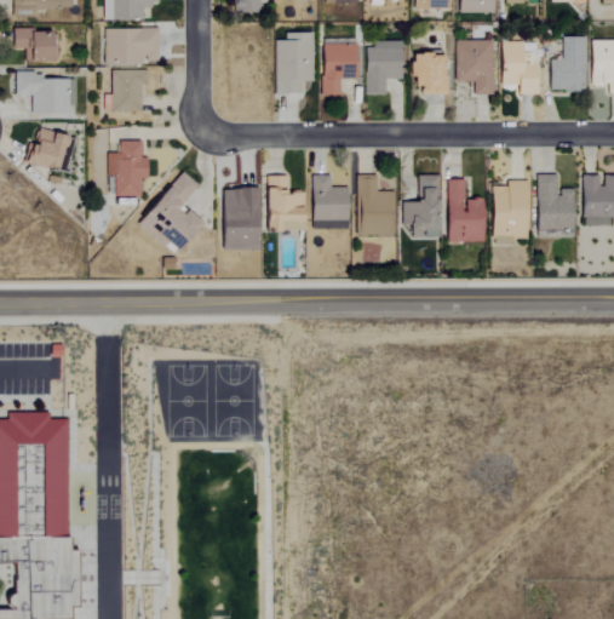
[(105,0),(107,19),(145,19),(145,6),(160,6),(159,0),(105,0)]
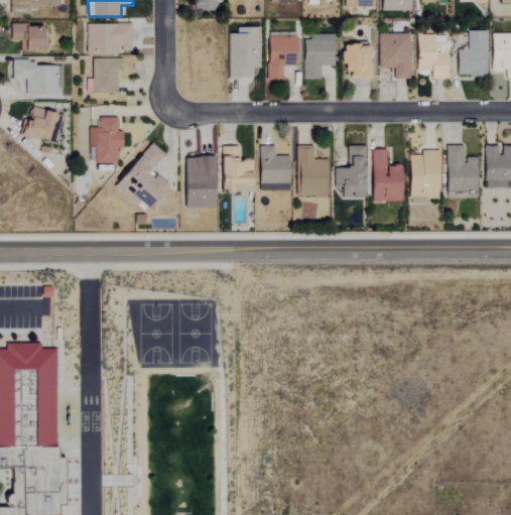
[(195,0),(196,11),(218,11),(218,2),(223,2),(223,0),(195,0)]
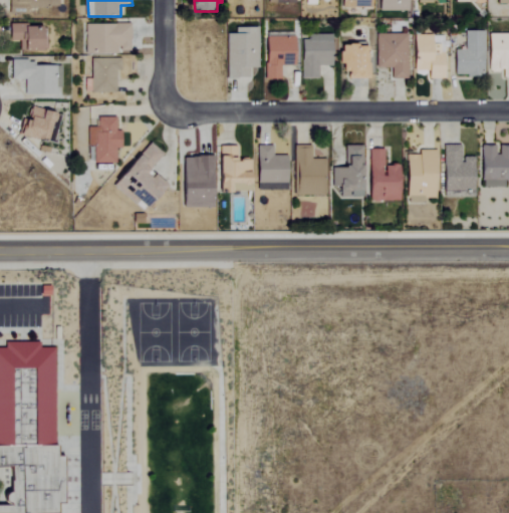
[(412,10),(412,0),(382,0),(383,11),(412,10)]
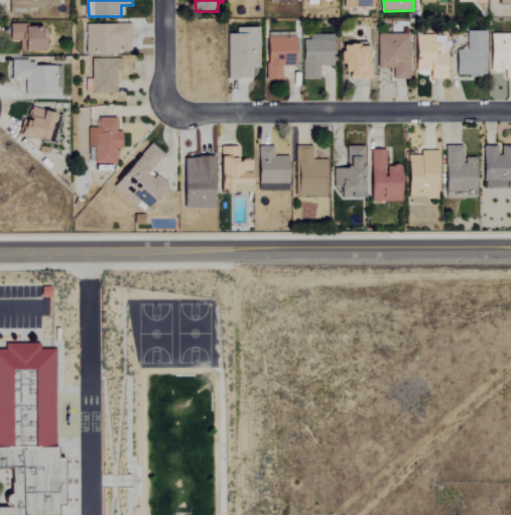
[(133,51),(134,24),(89,23),(89,53),(122,54),(122,51),(133,51)]
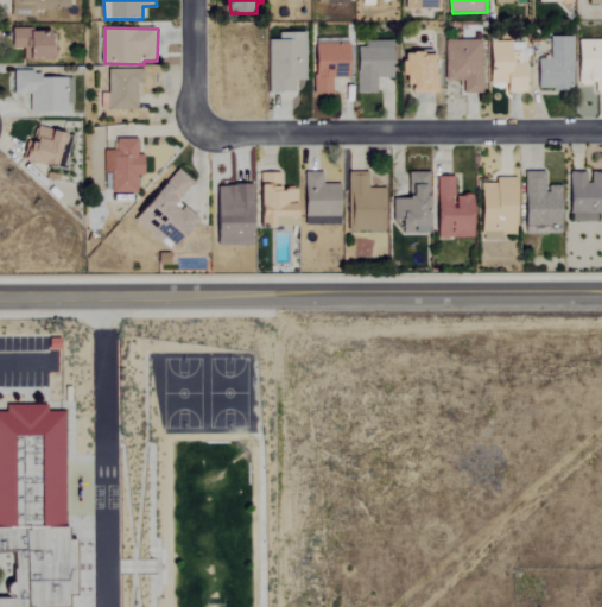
[(51,59),(51,30),(14,29),(14,48),(26,48),(26,59),(51,59)]
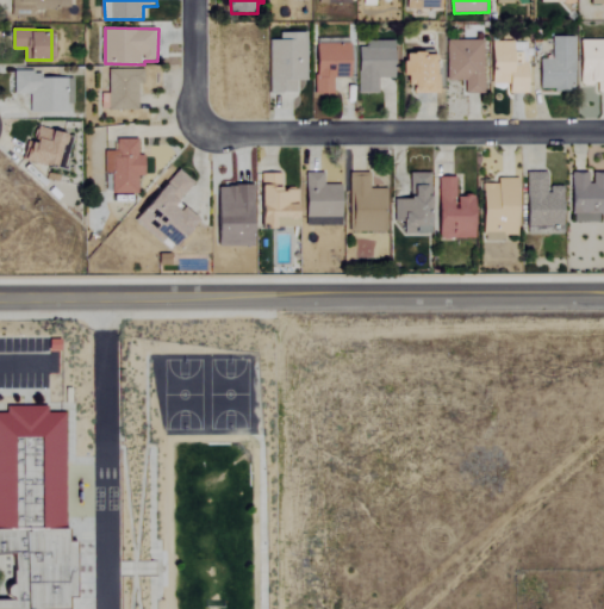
[(273,39),(273,93),(299,93),(299,80),(310,81),(310,32),(282,32),(282,39),(273,39)]
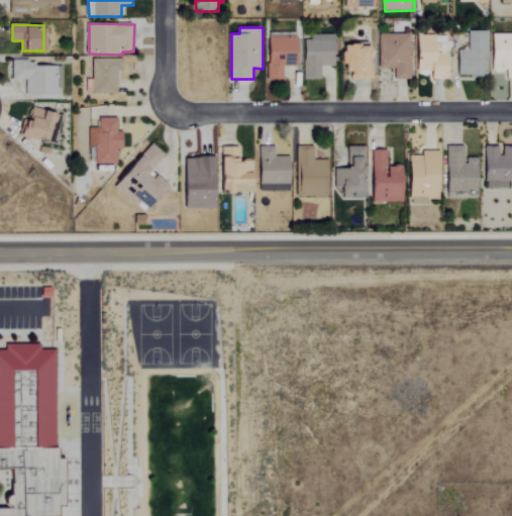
[(490,76),(489,30),(471,30),(471,49),(459,49),(461,76),(490,76)]
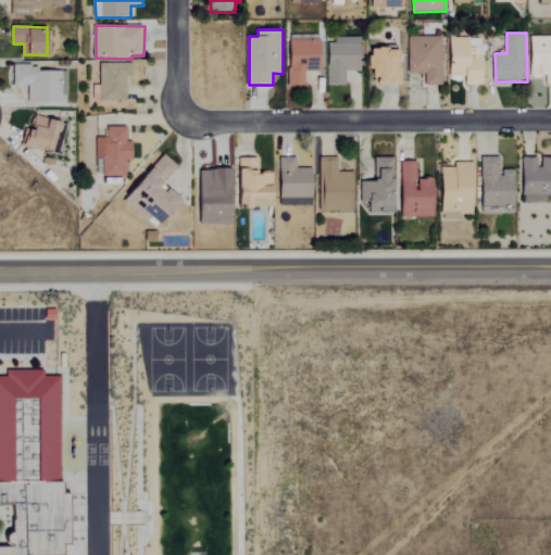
[(330,85),(349,85),(349,71),(363,71),(363,37),(332,36),(330,85)]
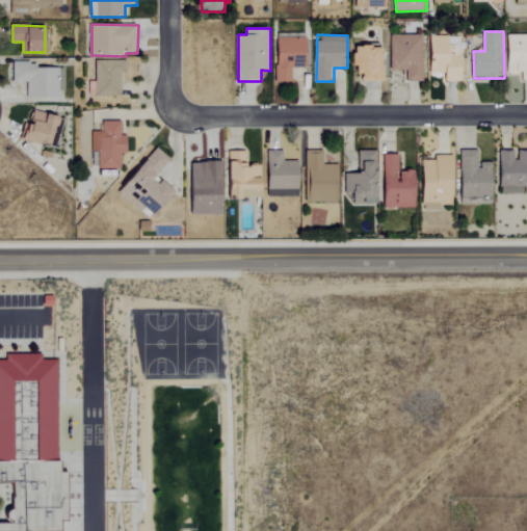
[(424,34),(393,34),(393,70),(407,70),(409,81),(425,81),(424,34)]
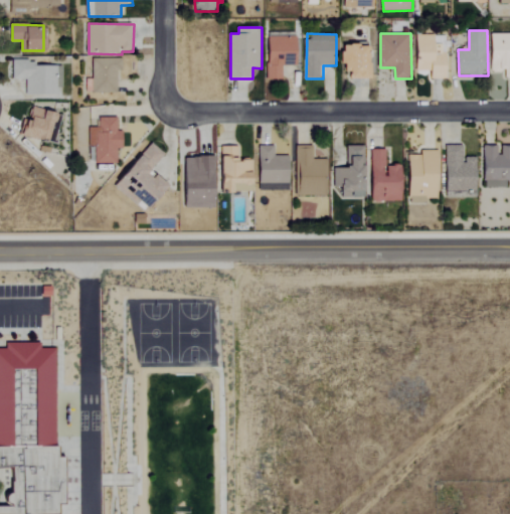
[(509,33),(492,33),(492,71),(506,71),(506,77),(509,77),(509,33)]
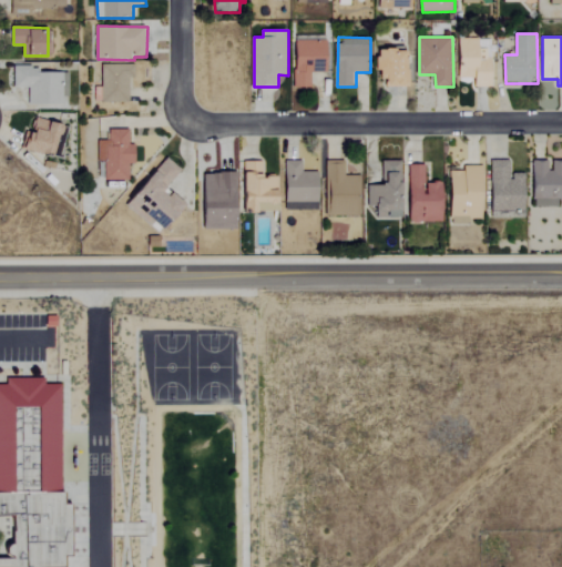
[(493,87),(493,46),(481,46),(481,38),(460,38),(459,78),(476,78),(476,87),(493,87)]
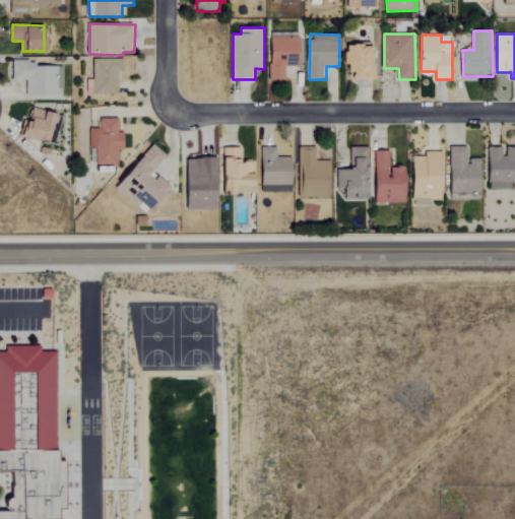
[(272,80),(287,80),(287,66),(301,66),(302,37),(272,36),(272,80)]
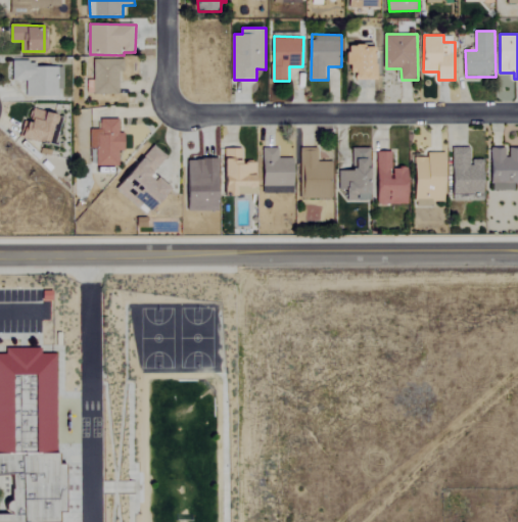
[(375,46),(349,45),(348,73),(356,73),(356,79),(374,80),(375,46)]
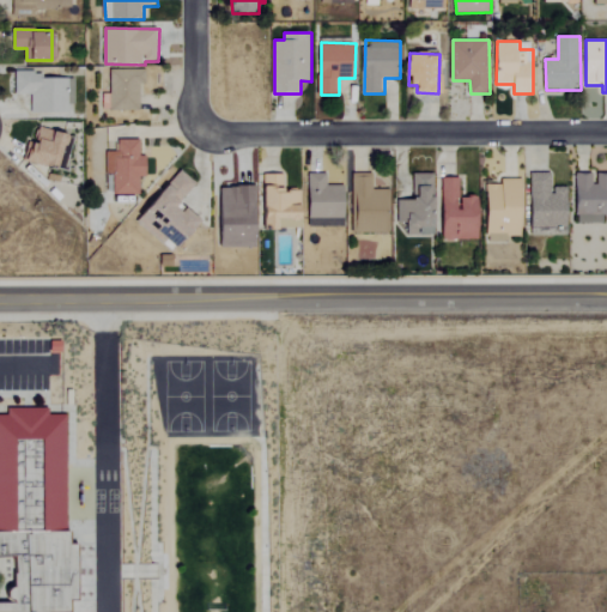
[(113,109),(141,110),(141,84),(147,84),(147,70),(114,68),(113,109)]
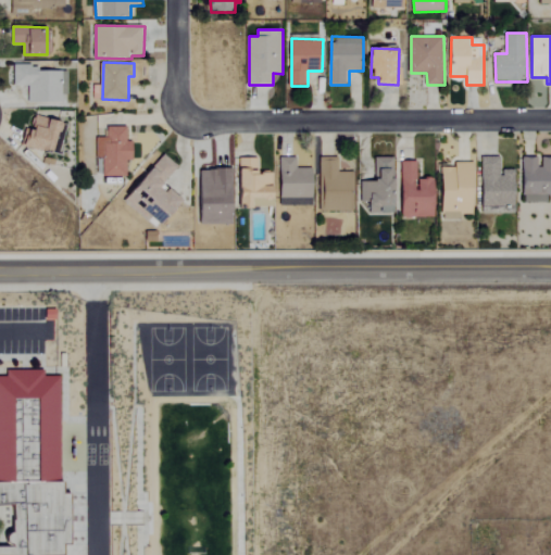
[(67,103),(67,68),(16,67),(15,85),(30,85),(29,102),(67,103)]
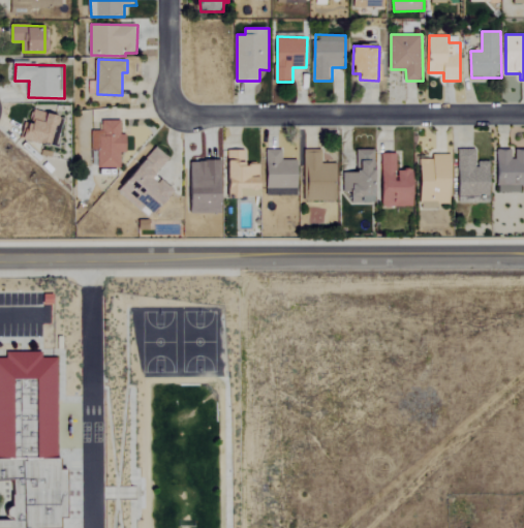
[(31,123),(25,122),(21,138),(50,146),(57,115),(35,110),(31,123)]
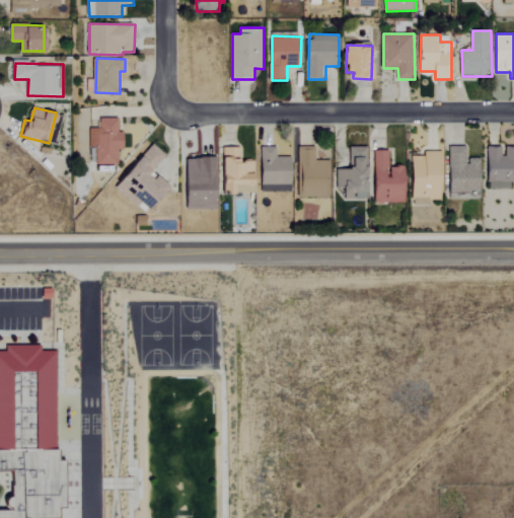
[(120,164),(119,149),(125,149),(125,131),(119,131),(119,118),(99,119),(99,128),(91,128),(92,147),(97,147),(98,164),(120,164)]
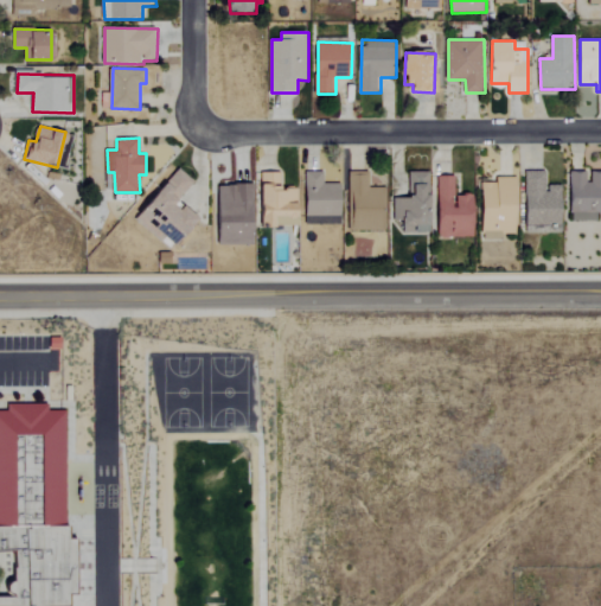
[(176,247),(197,216),(178,202),(194,179),(177,167),(139,219),(176,247)]
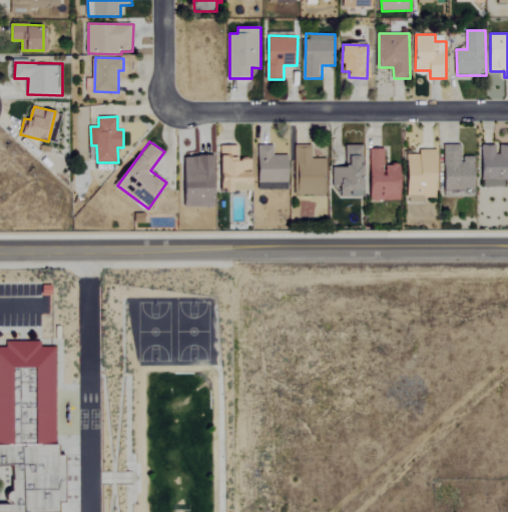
[(483,143),(483,186),(506,186),(506,179),(507,179),(507,144),(501,144),(501,152),(497,152),(497,143),(483,143)]
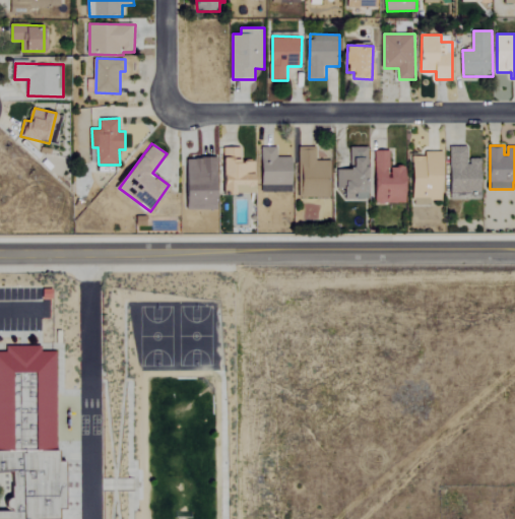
[(339,169),(338,189),(346,189),(346,199),(368,199),(370,147),(351,146),(351,170),(339,169)]
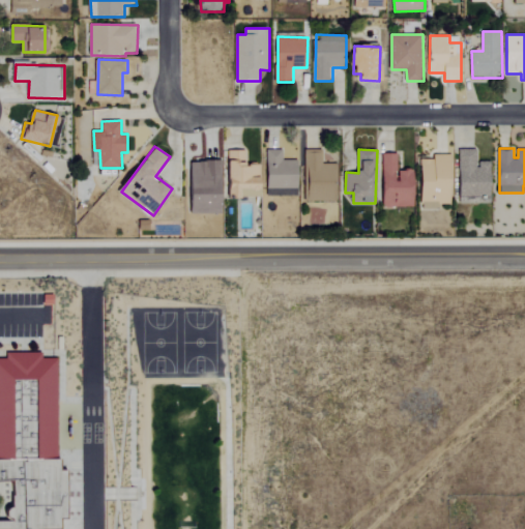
[(492,160),(478,162),(478,149),(460,149),(461,197),(492,197),(492,160)]
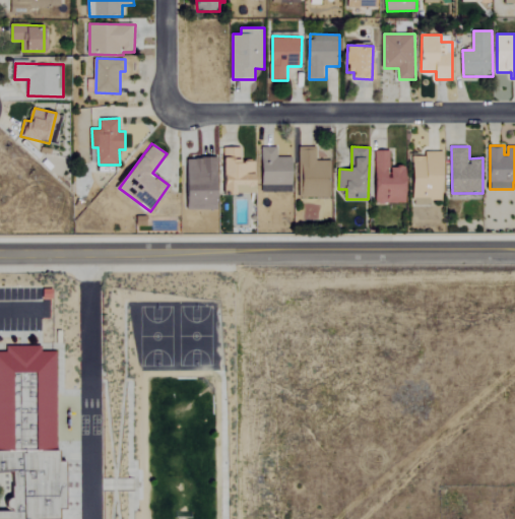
[(223,194),(255,194),(255,161),(242,160),(242,147),(224,147),(223,194)]
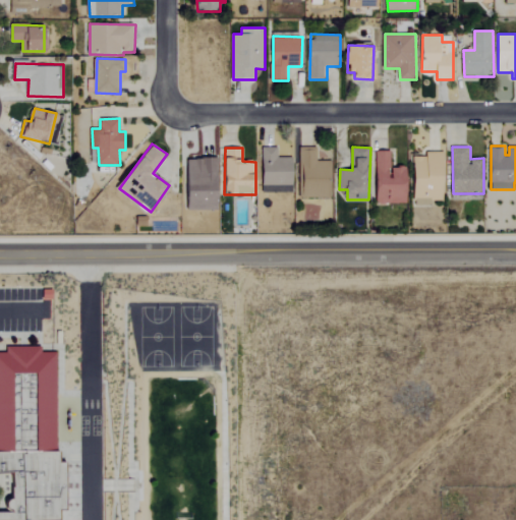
[(264,148),(263,184),(268,184),(268,192),(293,193),(294,158),(279,157),(279,148),(264,148)]
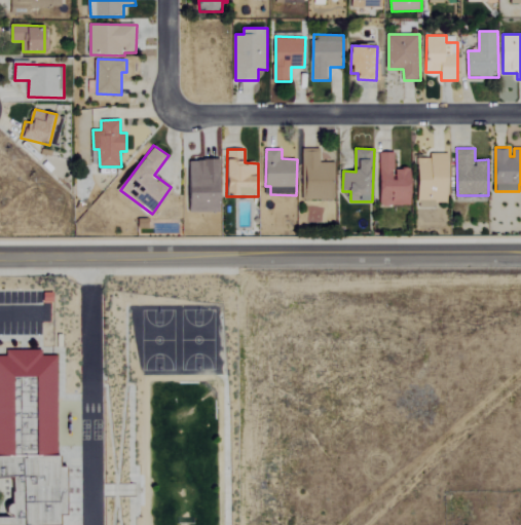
[(305,199),(334,199),(334,162),(322,162),(321,149),(304,149),(305,199)]
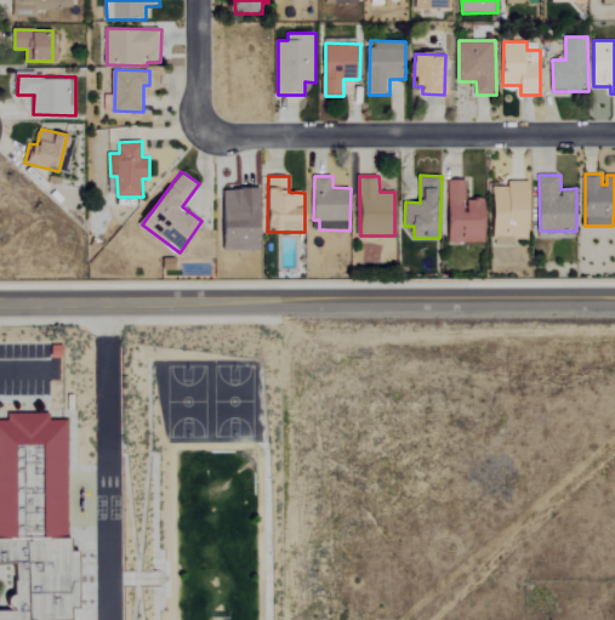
[(485,242),(485,199),(467,199),(466,180),(448,180),(449,243),(485,242)]
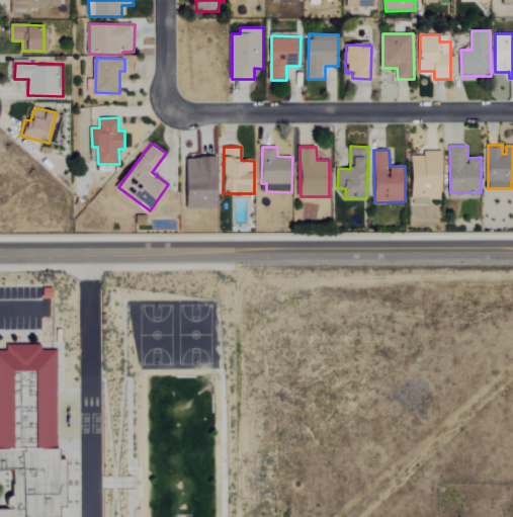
[(412,155),(412,204),(430,204),(430,199),(441,199),(441,151),(424,151),(424,155),(412,155)]
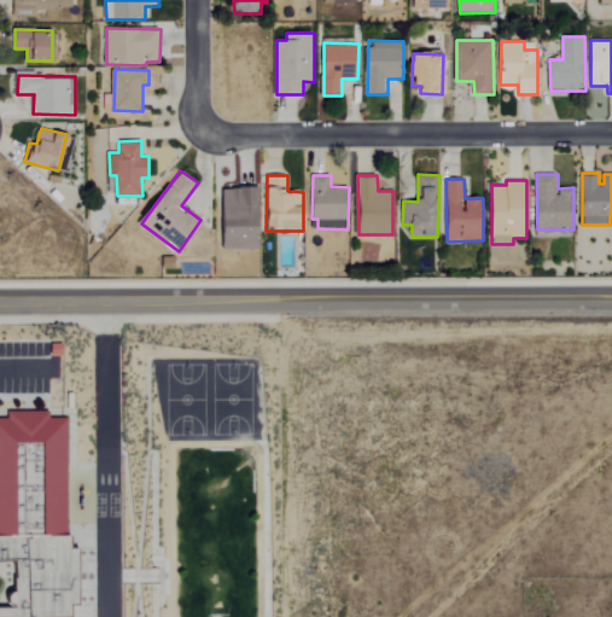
[(258,249),(258,187),(223,187),(223,249),(258,249)]
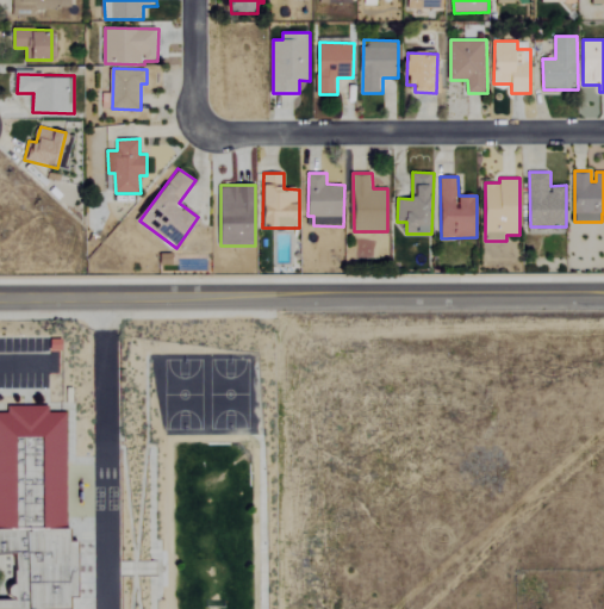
[(11,405),(11,412),(0,412),(0,608),(73,608),(73,597),(80,597),(80,540),(72,540),(72,528),(68,528),(68,411),(50,411),(50,405),(11,405)]
